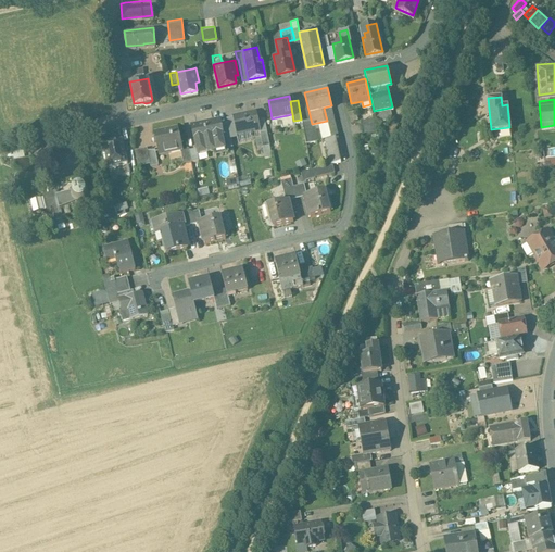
[(338,135),(331,105),(324,108),(327,121),(330,136),(325,137),(329,162),(340,159),(335,135),(338,135)]
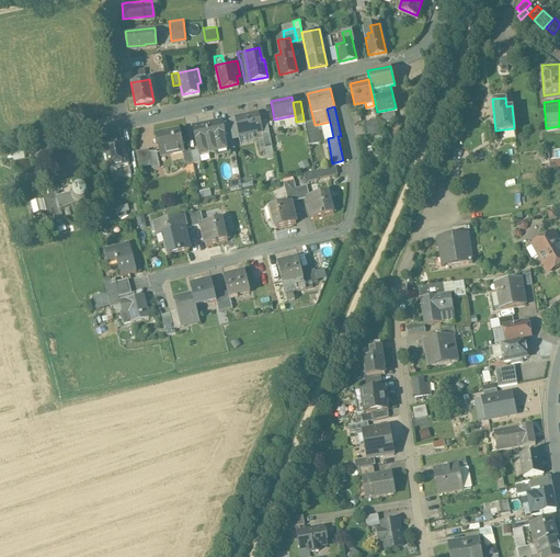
[(393,109),(377,112),(379,121),(396,117),(393,109)]
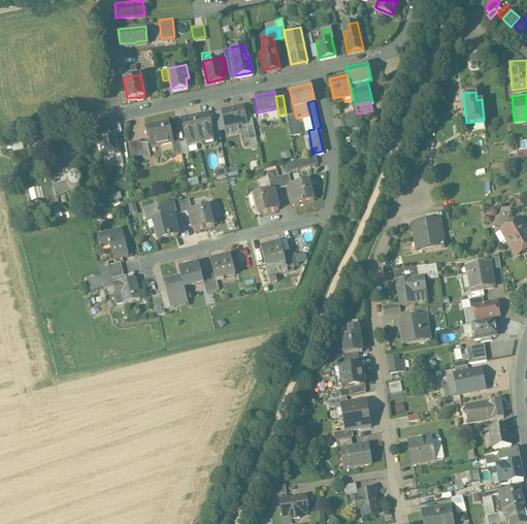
[(242,103),(221,108),(224,126),(246,121),(242,103)]
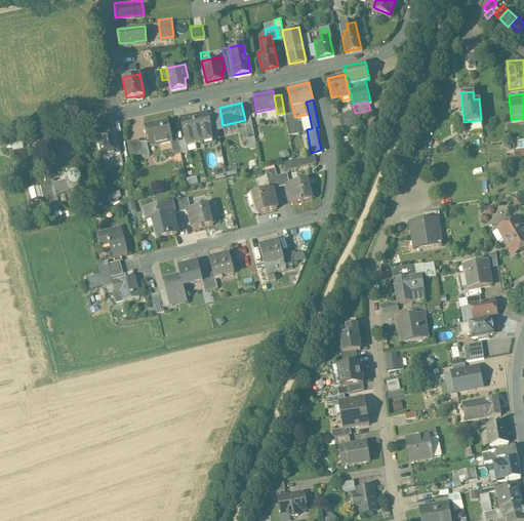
[(353,109),(339,112),(343,126),(356,123),(353,109)]
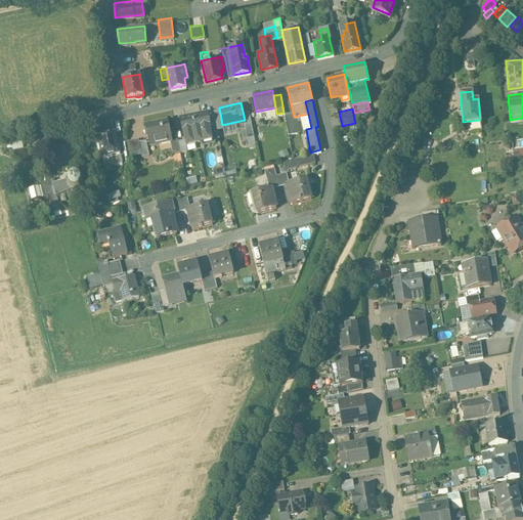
[(207,110),(179,116),(183,134),(184,138),(185,143),(212,138),(210,129),(211,128),(207,110)]
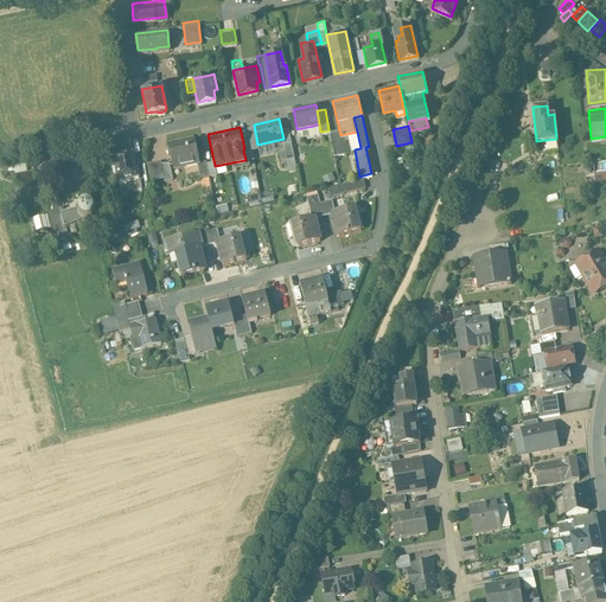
[(338,140),(337,128),(329,129),(329,130),(333,153),(344,151),(342,139),(338,140)]
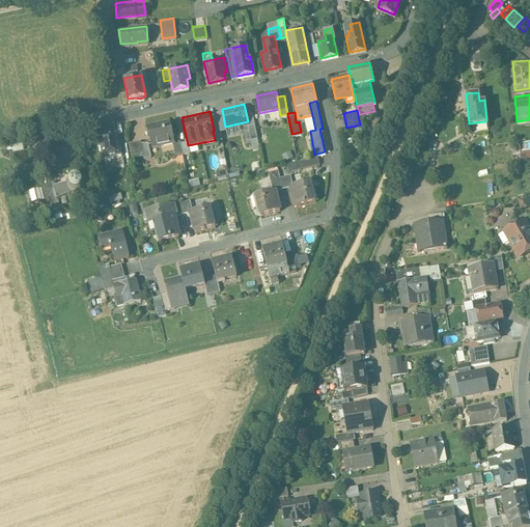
[(169,120),(146,126),(151,145),(172,141),(173,141),(173,140),(169,120)]
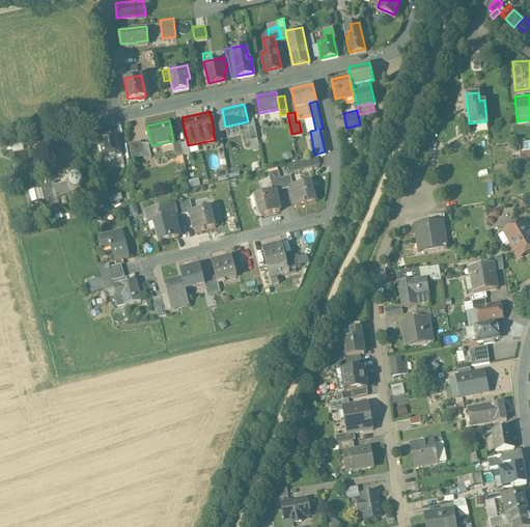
[(254,122),(248,123),(249,128),(251,138),(257,137),(254,122)]
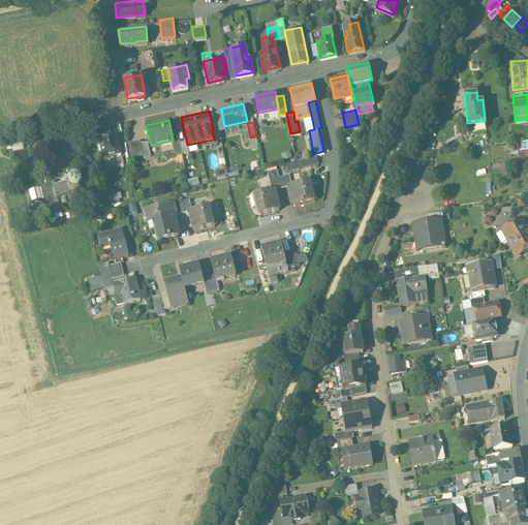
[(116,131),(98,134),(103,158),(112,156),(112,154),(120,153),(116,131)]
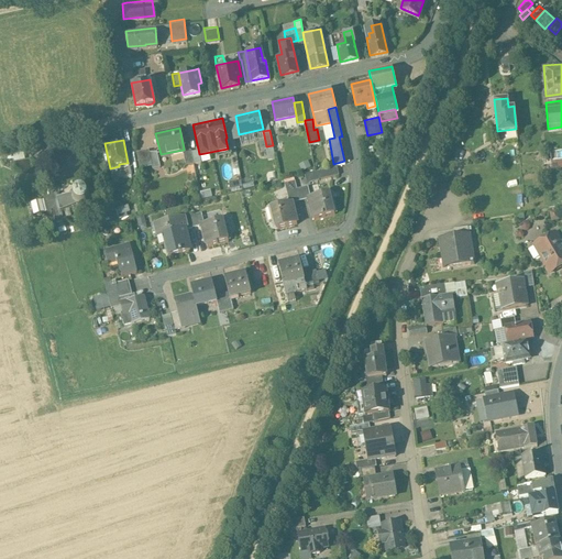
[(68,153),(55,142),(51,146),(64,157),(68,153)]
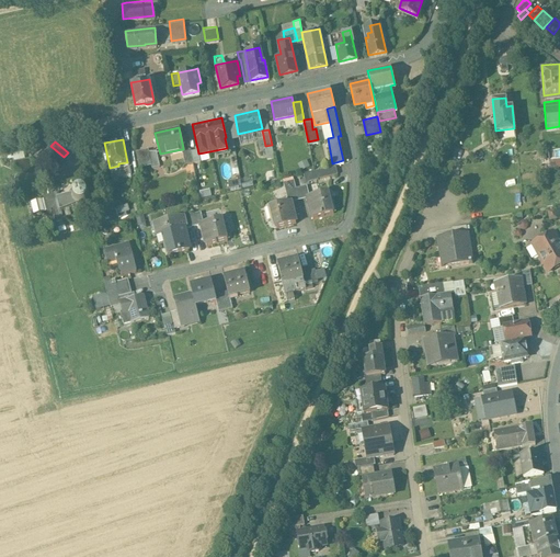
[(190,147),(183,148),(183,149),(182,149),(184,162),(192,161),(190,149),(190,147)]
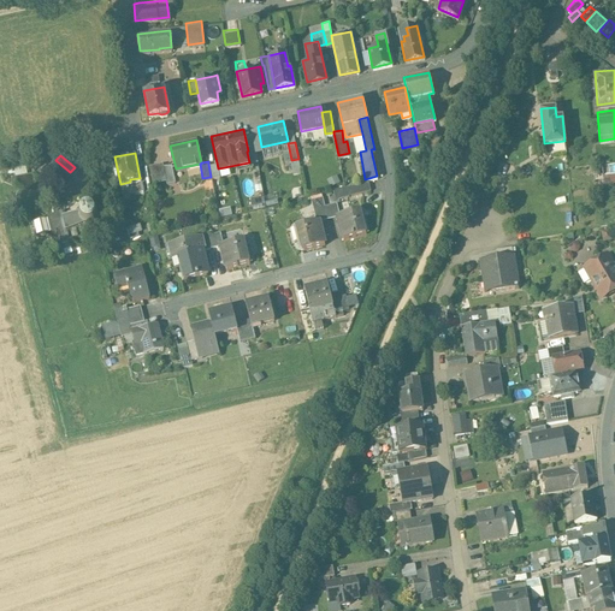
[(208,164),(211,177),(219,175),(218,168),(217,162),(208,164)]
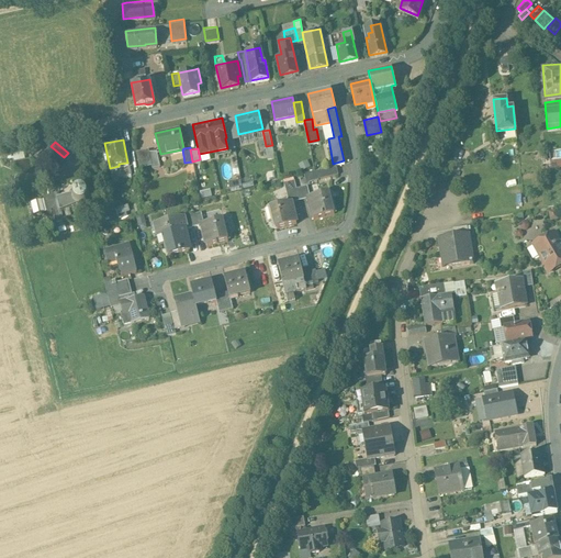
[(156,151),(148,152),(152,166),(159,165),(156,151)]
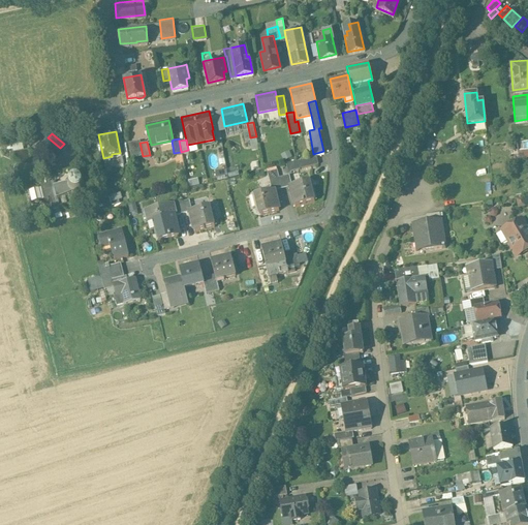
[(55,154),(42,143),(38,148),(51,158),(55,154)]
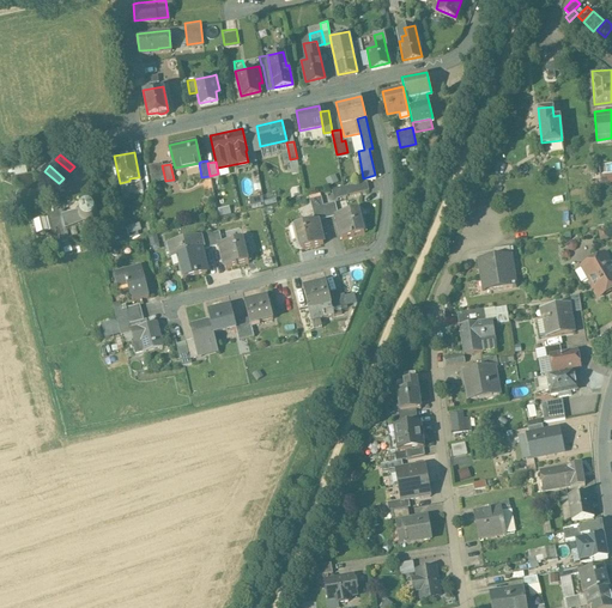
[(334,172),(326,177),(328,183),(337,178),(334,172)]
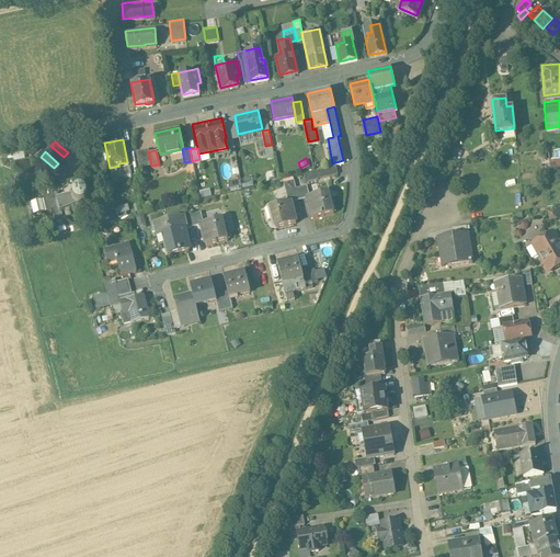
[(335,163),(313,168),(316,177),(336,171),(335,163)]
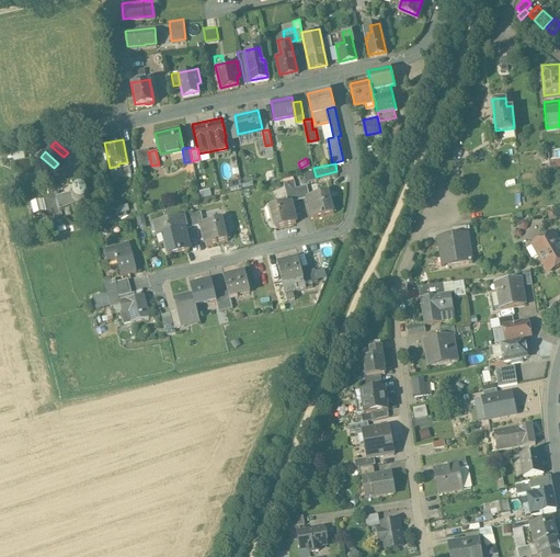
[(79,177),(47,185),(49,193),(44,194),(43,196),(30,200),(33,212),(45,208),(45,207),(47,209),(49,209),(50,209),(50,208),(53,208),(55,217),(63,215),(61,208),(64,208),(64,207),(75,203),(73,202),(71,199),(70,195),(71,192),(73,189),(76,186),(80,186),(83,186),(79,177)]
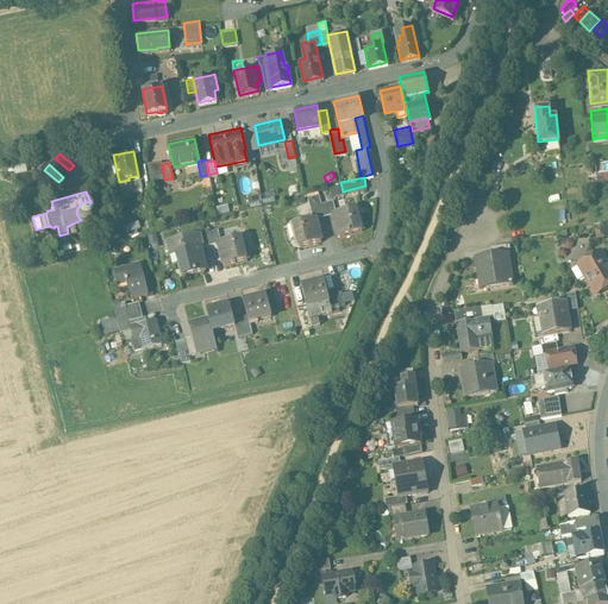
[(318,193),(307,196),(312,216),(314,215),(314,216),(324,214),(320,201),(318,193)]
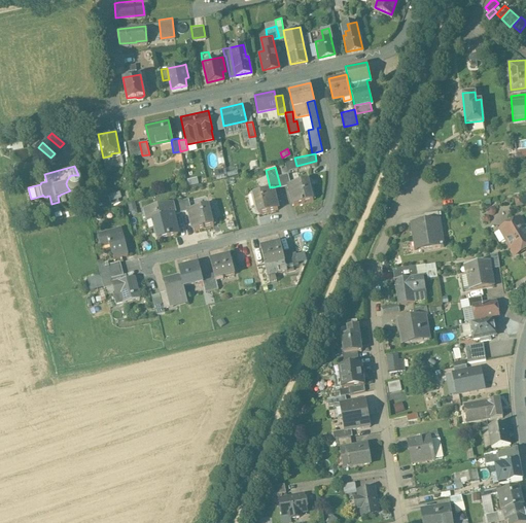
[(287,172),(277,174),(280,185),(288,183),(290,182),(287,172)]
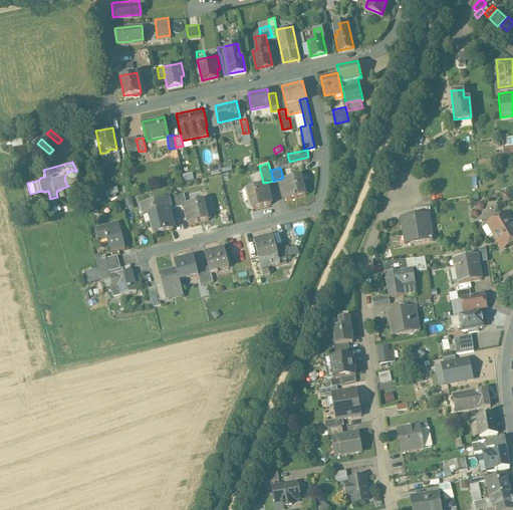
[(81,182),(81,179),(80,176),(79,173),(76,171),(73,171),(69,171),(67,173),(65,176),(64,179),(65,182),(67,185),(68,186),(70,187),(73,187),(76,187),(79,185),(81,182)]
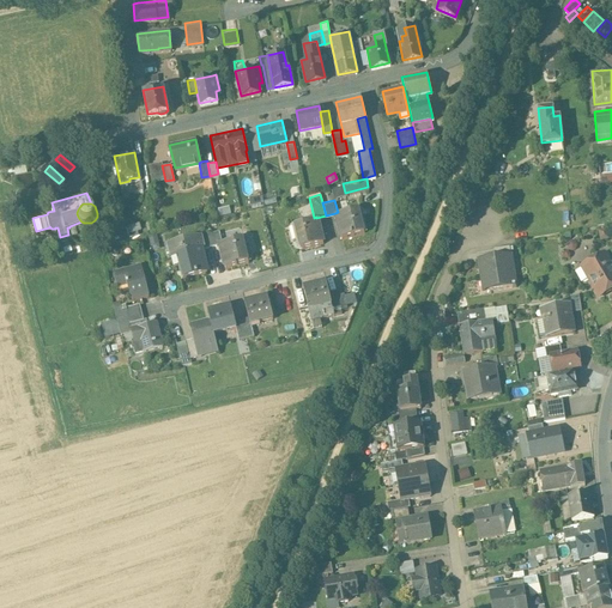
[(338,212),(335,213),(341,237),(364,231),(358,207),(338,212)]
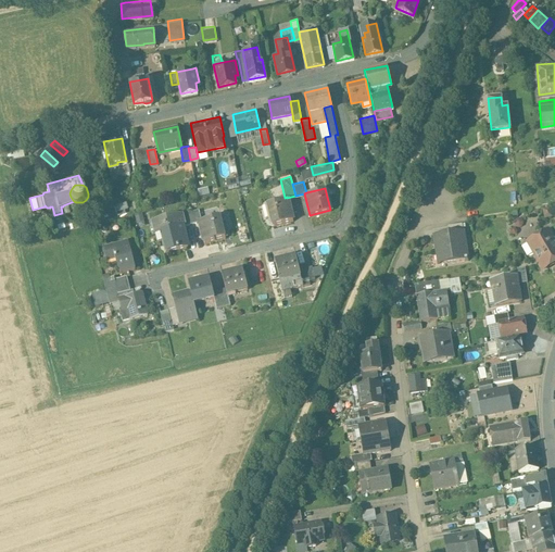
[(285,198),(266,202),(272,224),(292,218),(287,198),(287,197),(285,198)]
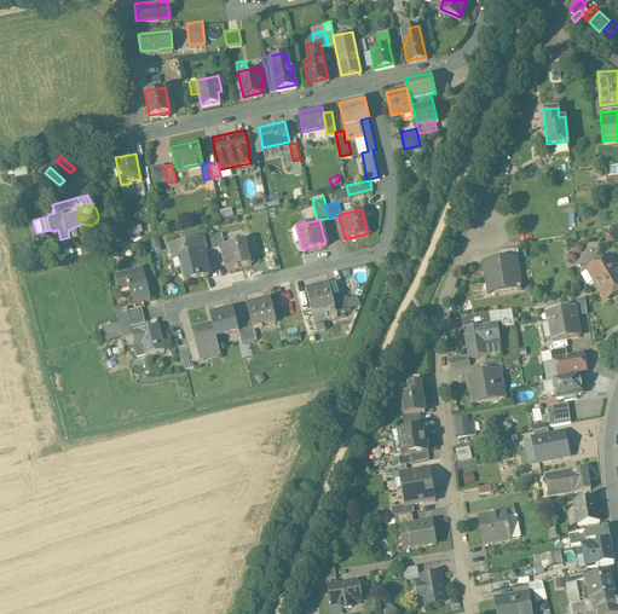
[(127,229),(119,231),(121,241),(130,238),(127,229)]
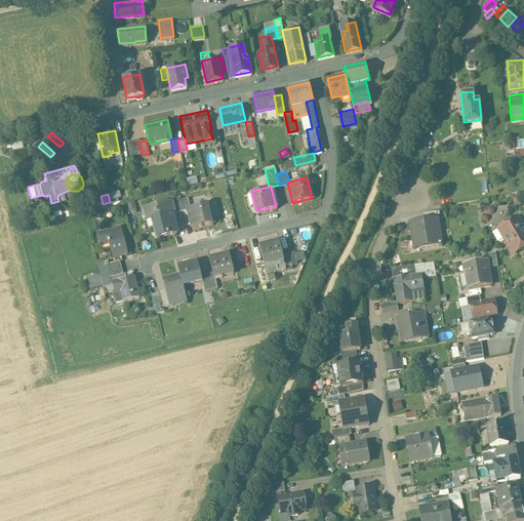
[(187,196),(176,199),(179,209),(188,207),(190,206),(187,196)]
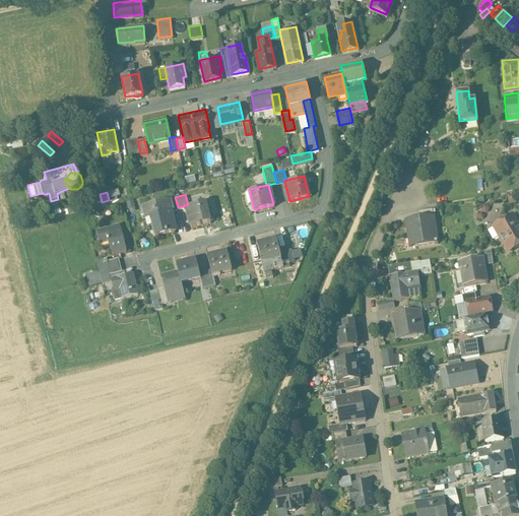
[(175,197),(170,198),(172,209),(178,207),(175,197)]
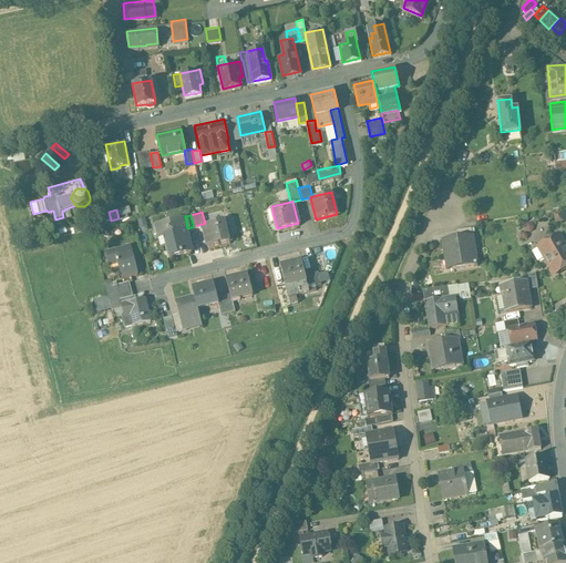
[(185,216),(154,224),(157,236),(165,234),(166,242),(170,255),(191,251),(185,228),(187,228),(185,216)]
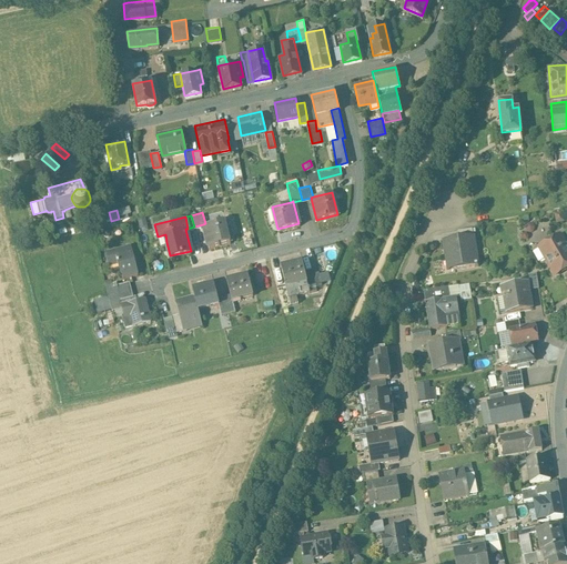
[(82,230),(64,222),(63,218),(56,220),(46,223),(48,230),(50,234),(59,231),(60,235),(82,230)]
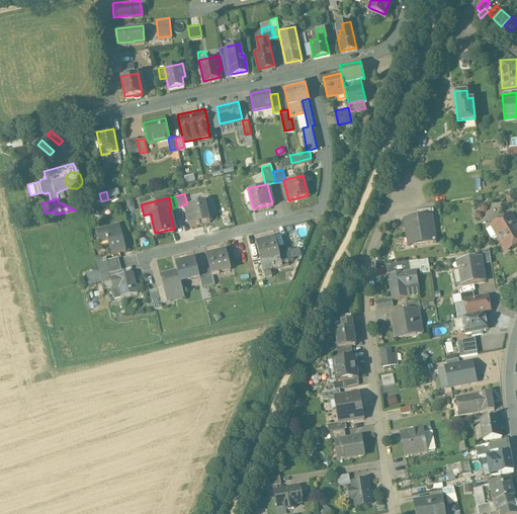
[(187,203),(185,204),(190,225),(209,220),(204,199),(187,203)]
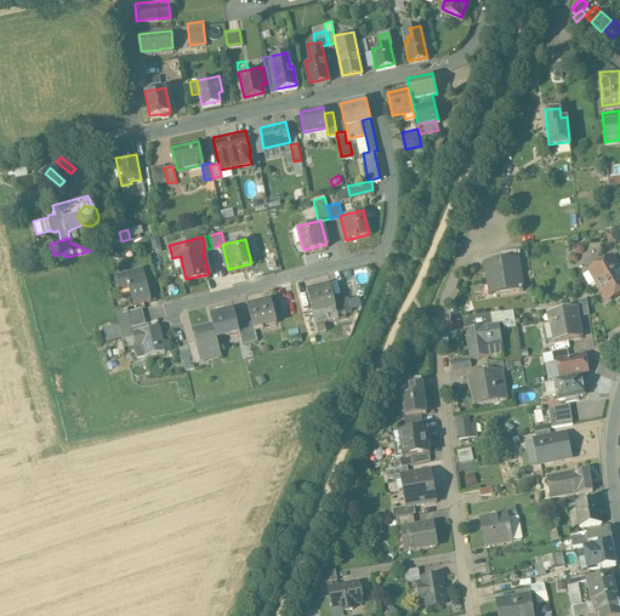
[(516,246),(500,249),(501,257),(517,255),(516,246)]
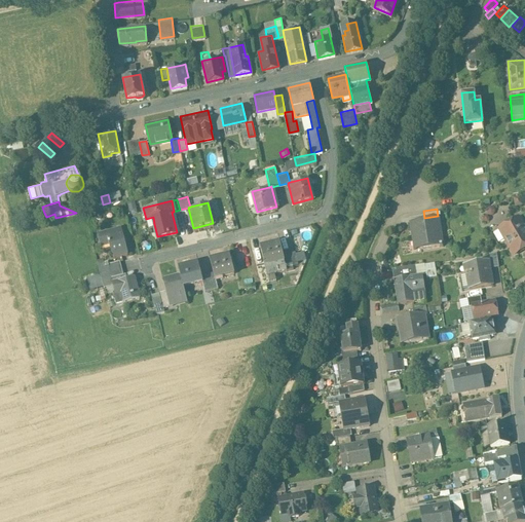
[(424,218),(410,221),(414,247),(439,243),(439,244),(443,244),(442,241),(438,216),(424,218)]
